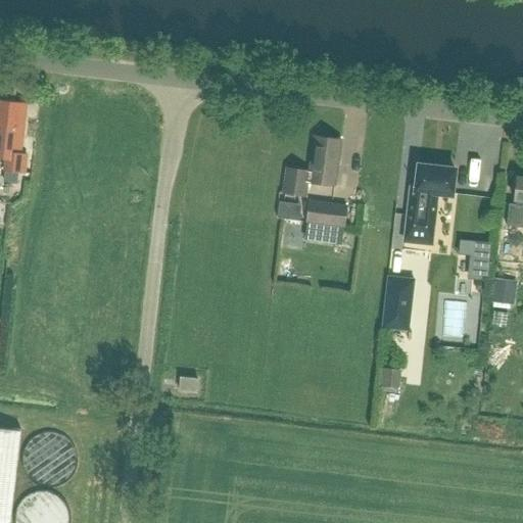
[(17,104),(14,101),(8,100),(4,102),(0,101),(0,157),(7,159),(5,171),(26,174),(28,156),(21,155),(28,105),(17,104)]
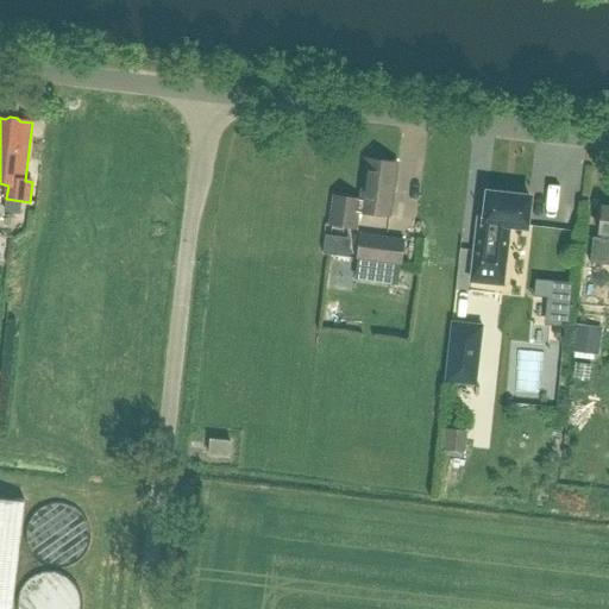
[(391,218),(399,164),(366,161),(360,201),(334,198),(330,225),(358,230),(360,213),(391,218)]
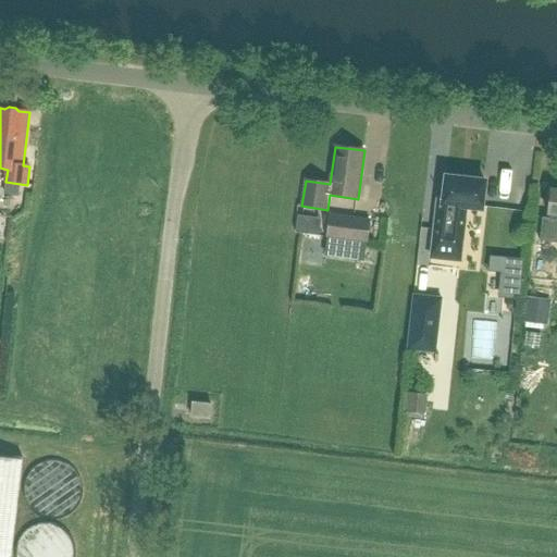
[(482,209),(485,182),(446,177),(444,196),(438,195),(432,258),(459,261),(460,261),(466,207),(482,209)]
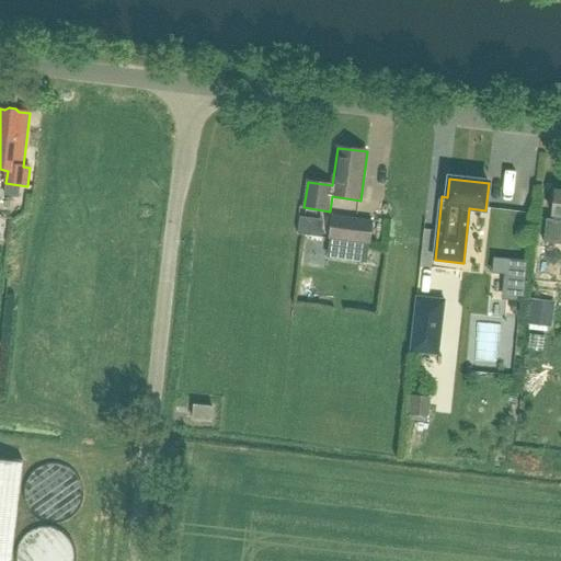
[(369,244),(373,221),(333,216),(330,239),(369,244)]
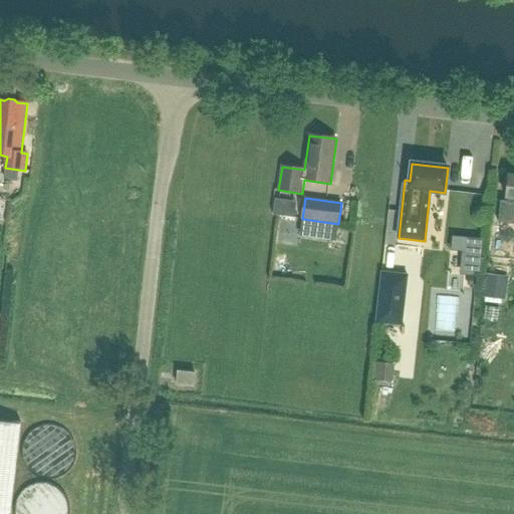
[(302,219),(300,236),(336,241),(338,224),(302,219)]
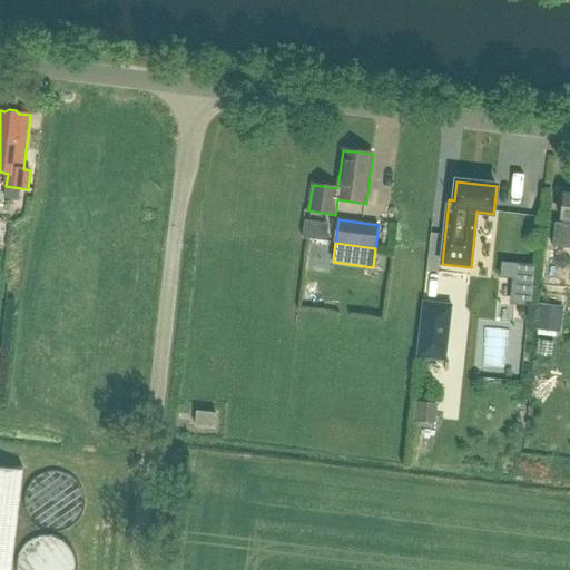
[(536,265),(518,264),(514,300),(532,302),(536,265)]
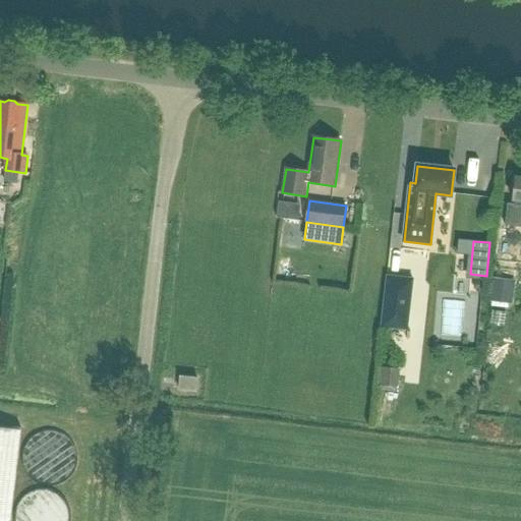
[(490,301),(511,304),(513,283),(493,280),(490,301)]
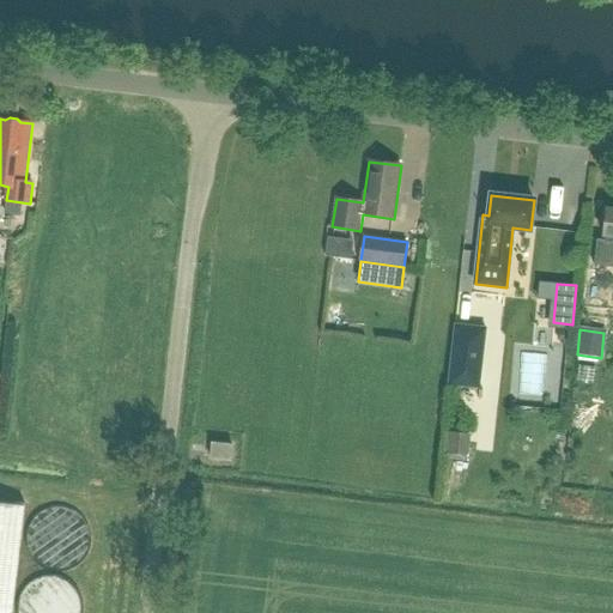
[(472,351),(453,349),(449,384),(468,387),(472,351)]
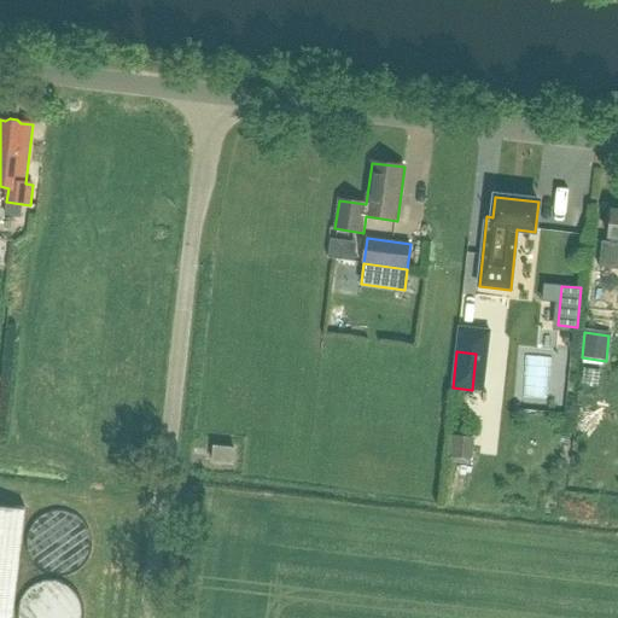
[(471,438),(448,436),(445,458),(470,459),(471,438)]
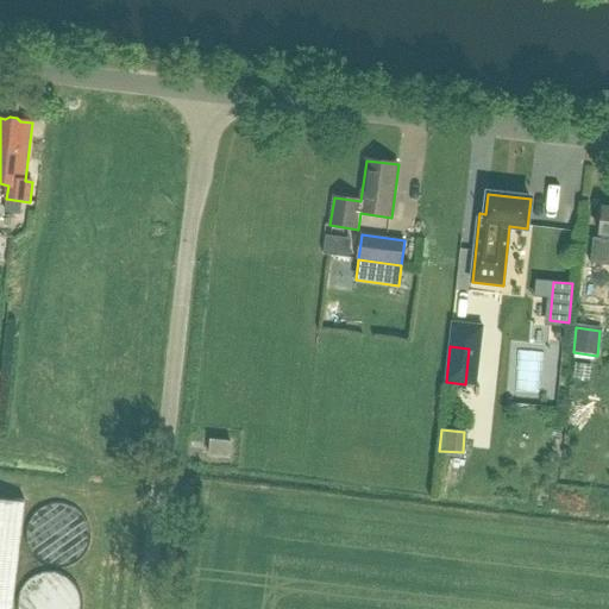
[(212,441),(209,454),(209,456),(230,458),(231,443),(212,441)]
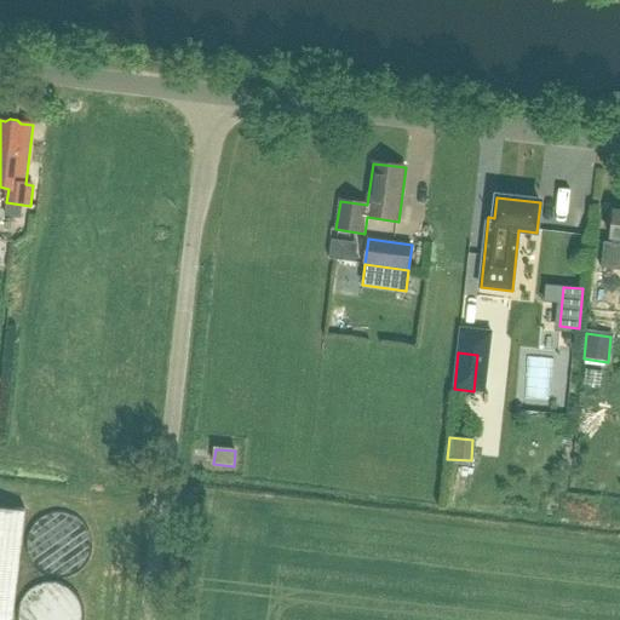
[(0,619),(13,619),(27,511),(0,507),(0,619)]
